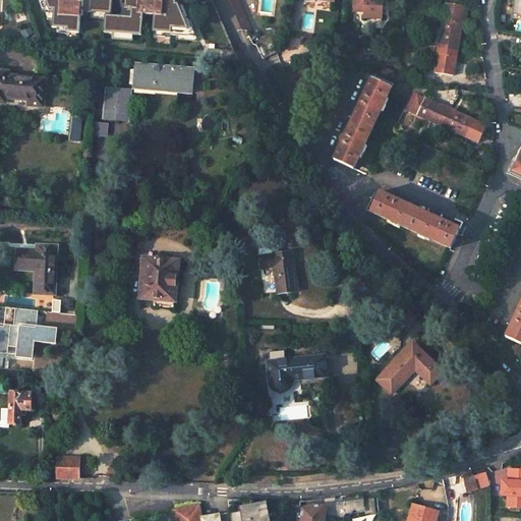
[(70,34),(82,35),(83,17),(87,17),(87,13),(83,13),(84,9),(87,9),(87,1),(82,1),(82,0),(41,0),(43,0),(44,4),(43,4),(46,11),(47,11),(48,14),(57,15),(56,30),(70,31),(70,34)]
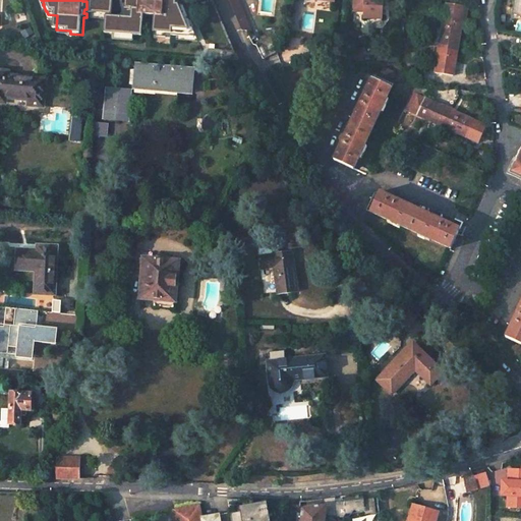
[(115,0),(92,0),(92,13),(114,15),(115,0)]
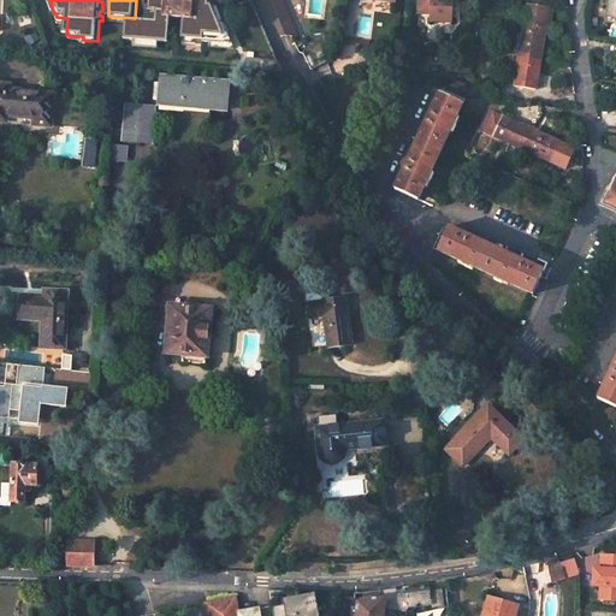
[(223,42),(234,42),(230,34),(231,34),(229,27),(227,27),(219,6),(211,5),(209,0),(150,0),(150,11),(159,12),(158,17),(173,18),(185,19),(184,39),(196,40),(196,45),(223,46),(223,42)]
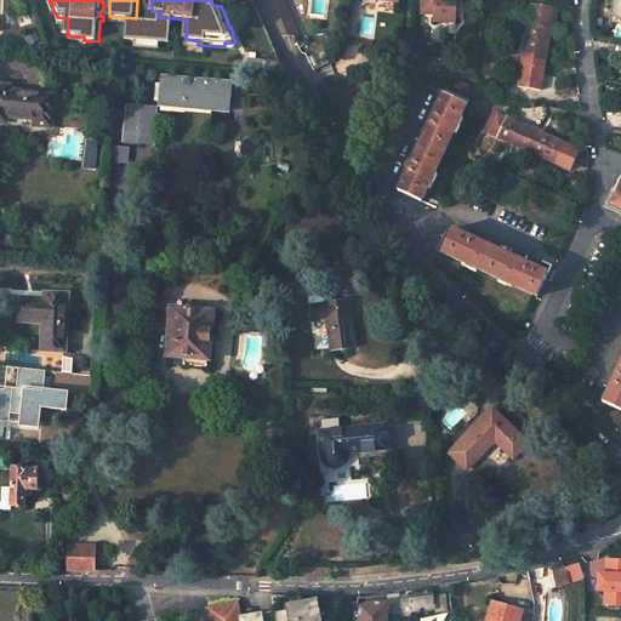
[(284,0),(273,0),(288,36),(294,36),(300,36),(284,0)]
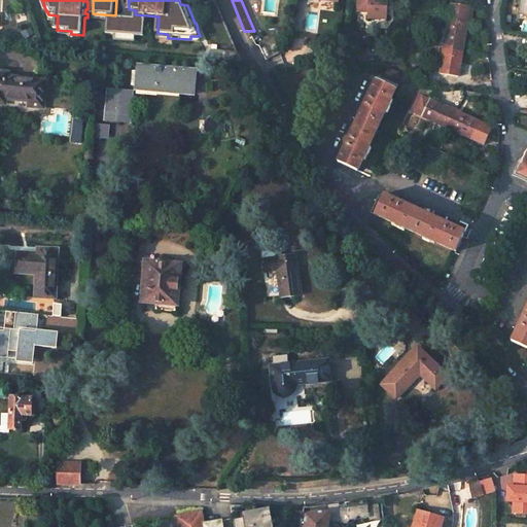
[(357,0),(357,11),(370,11),(369,19),(386,20),(386,0),(357,0)]
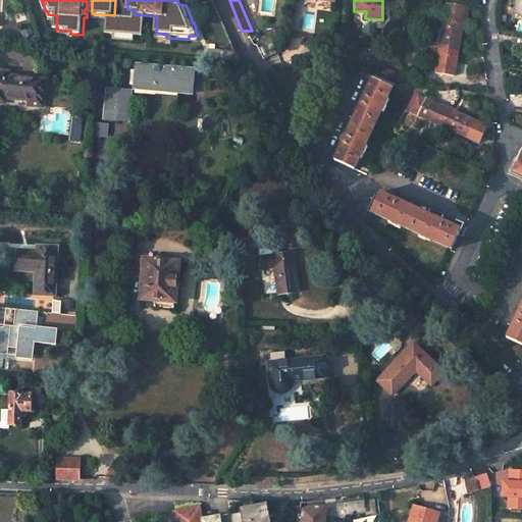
[(462,23),(465,5),(447,3),(442,28),(432,25),(430,43),(440,44),(450,46),(450,49),(458,50),(462,23)]
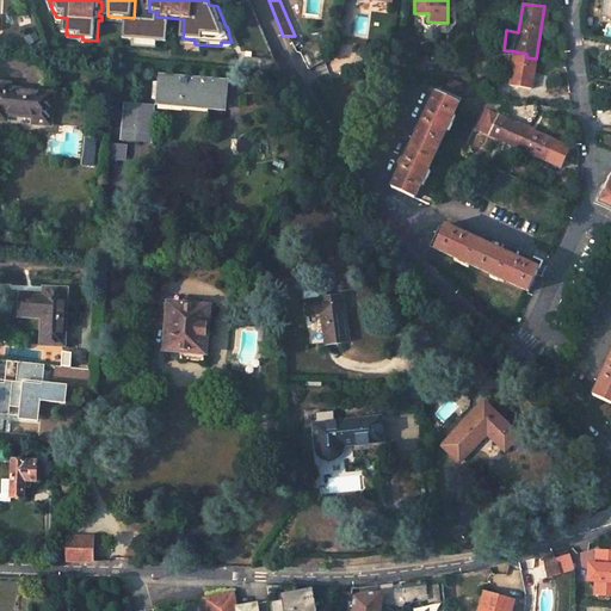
[(125,39),(170,43),(172,18),(156,17),(156,22),(127,20),(125,39)]
